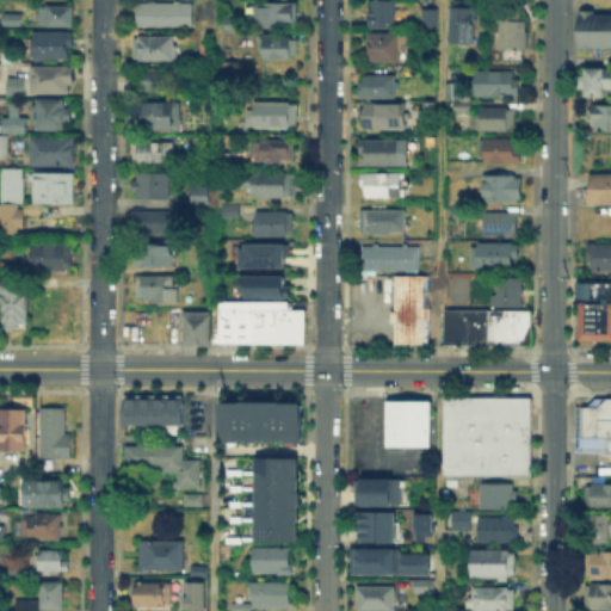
[(376,28),(376,1),(395,1),(395,28),(376,28)]
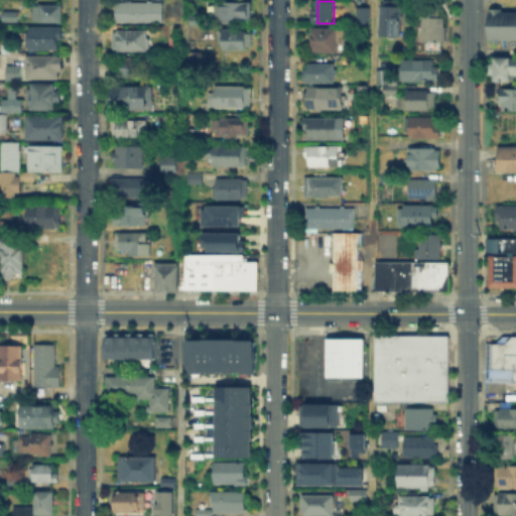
[(117,20),(117,2),(163,3),(163,21),(117,20)]
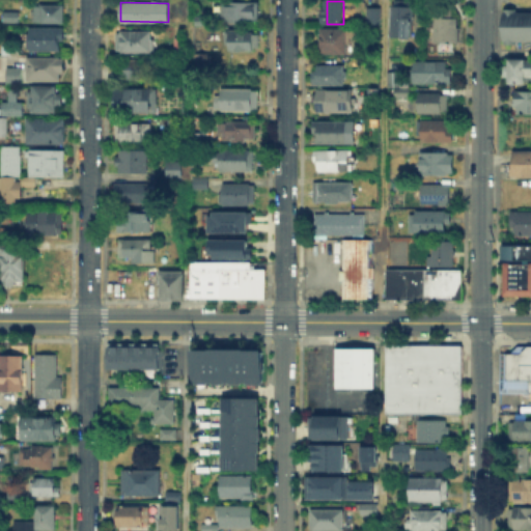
[(227,21),(227,2),(256,2),(256,22),(227,21)]
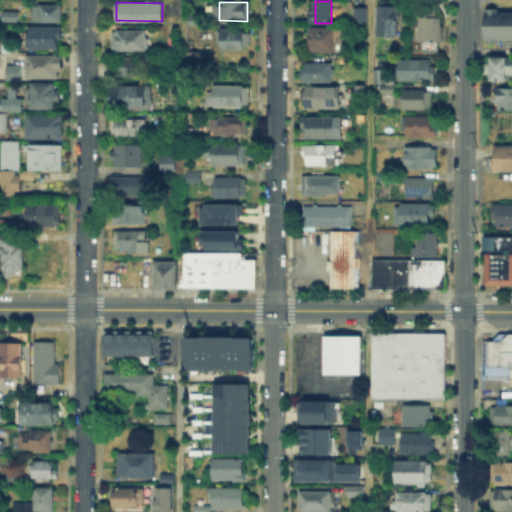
[(398,3),(398,36),(379,36),(380,3),(398,3)]
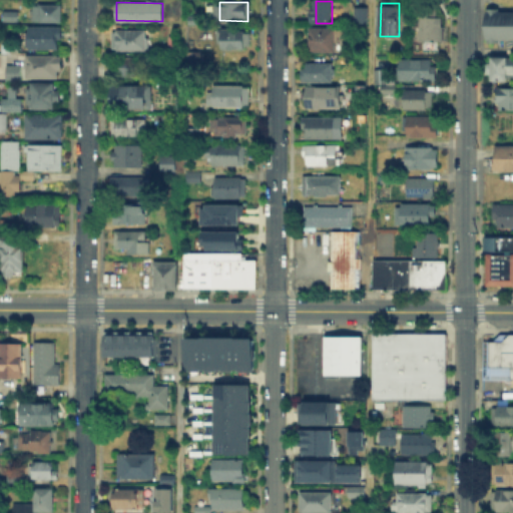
[(62,6),(62,23),(35,23),(35,6),(62,6)]
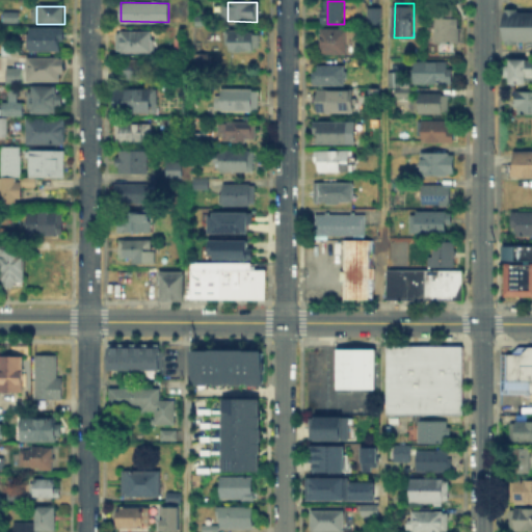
[(369,10),(382,10),(382,25),(369,25),(369,10)]
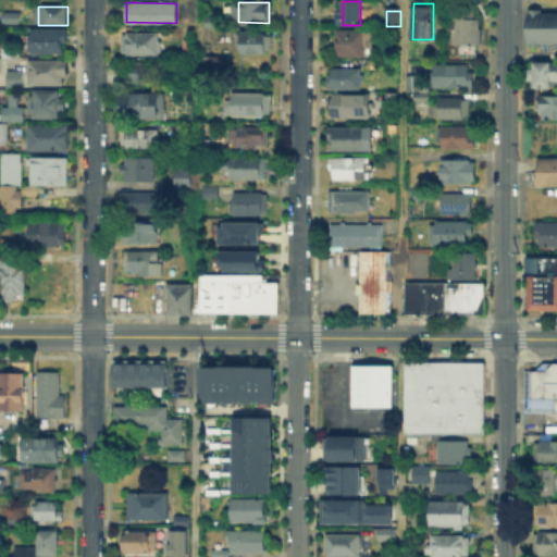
[(456,11),(481,11),(481,46),(456,46),(456,11)]
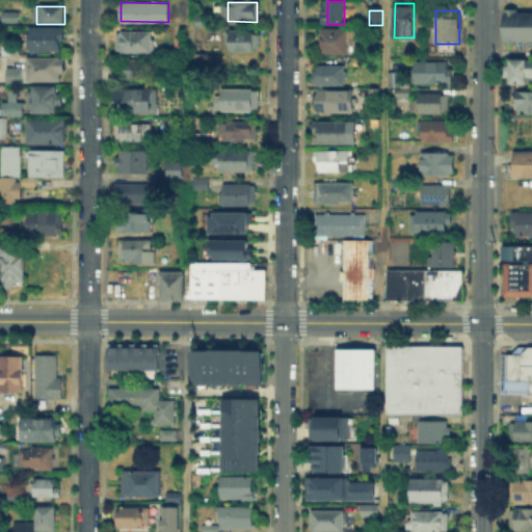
[(531,42),(508,42),(508,14),(531,14),(531,42)]
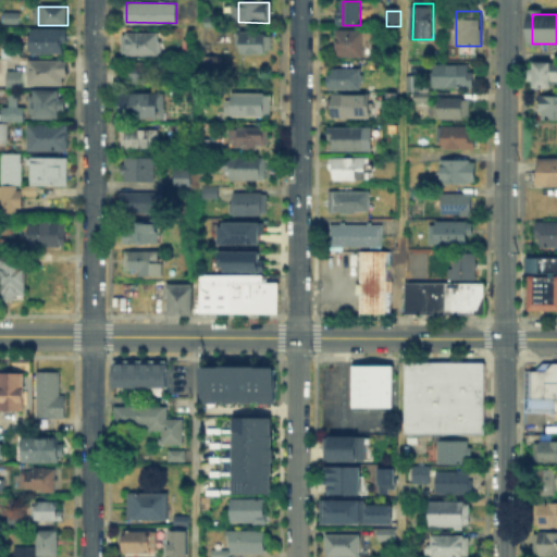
[(206,28),(206,16),(218,16),(218,28),(206,28)]
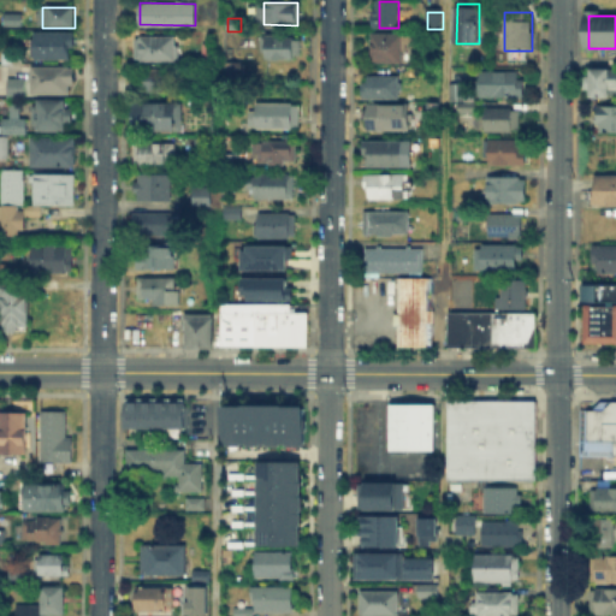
[(34,57),(34,34),(75,34),(75,57),(34,57)]
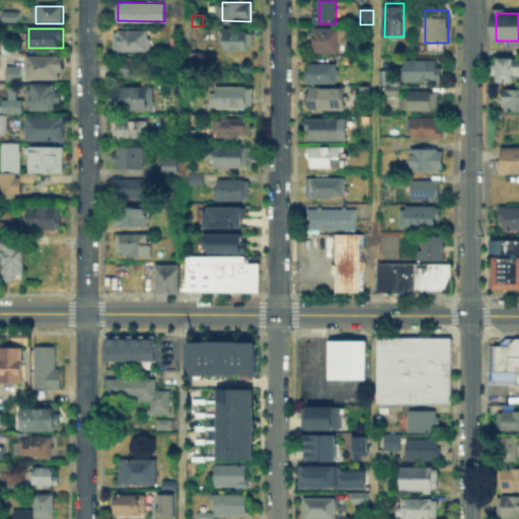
[(219,49),(219,28),(247,28),(247,49),(219,49)]
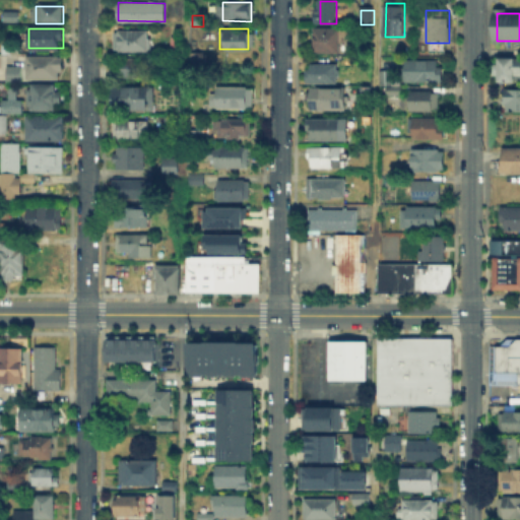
[(115,50),(115,30),(149,31),(149,50),(115,50)]
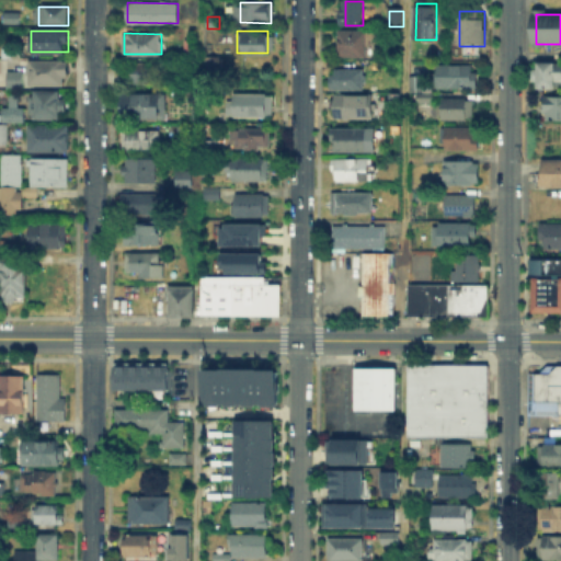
[(340,56),(340,33),(367,33),(367,56),(340,56)]
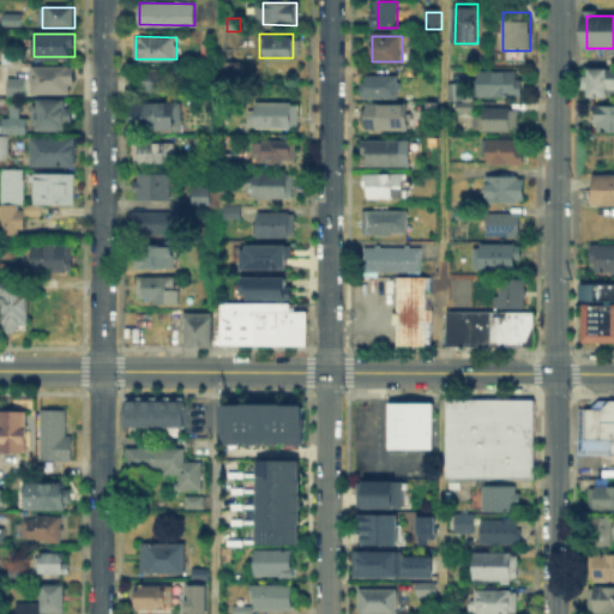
[(227,79),(227,64),(244,64),(244,80),(227,79)]
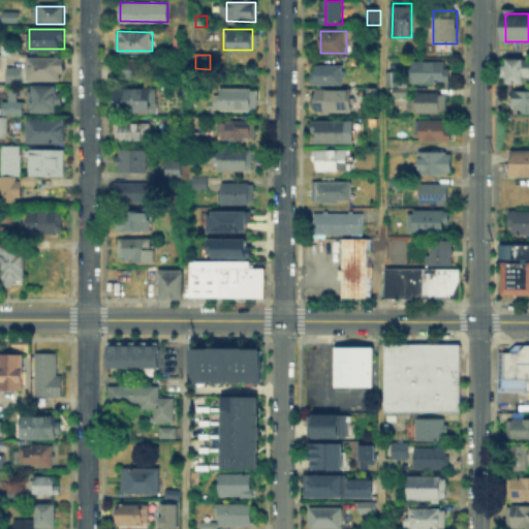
[(524,83),(506,83),(506,57),(528,57),(528,76),(524,76),(524,83)]
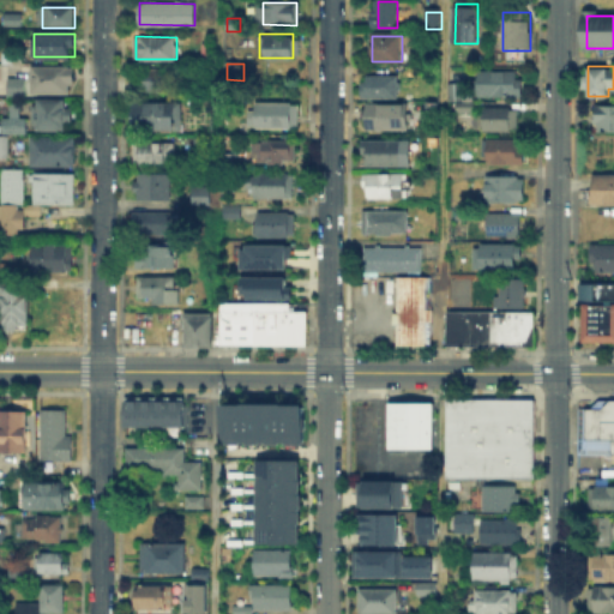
[(70,94),(30,94),(30,67),(76,67),(76,85),(70,85),(70,94)]
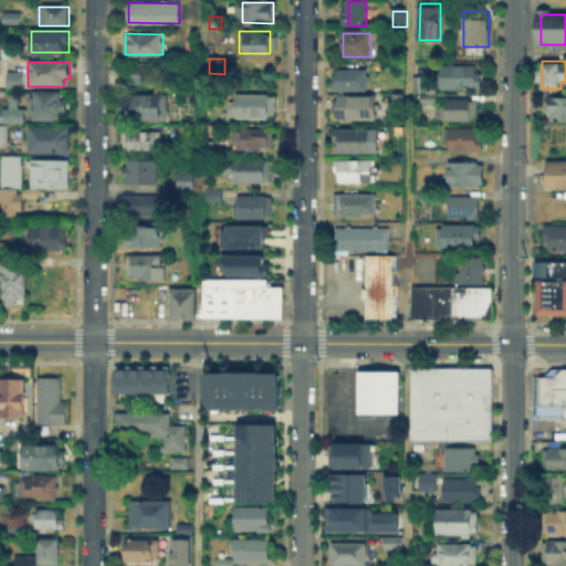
[(128,85),(128,63),(164,63),(164,85),(128,85)]
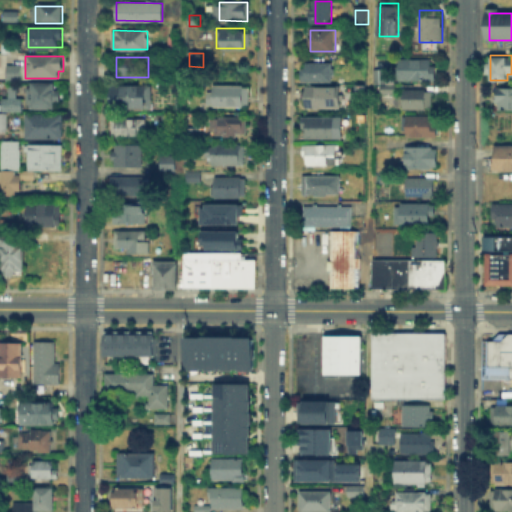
[(396,61),(435,61),(435,81),(396,81),(396,61)]
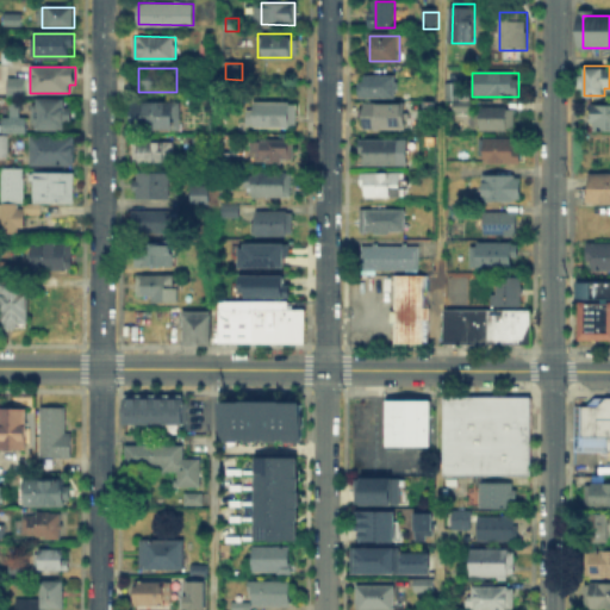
[(363,97),(363,75),(397,75),(396,97),(363,97)]
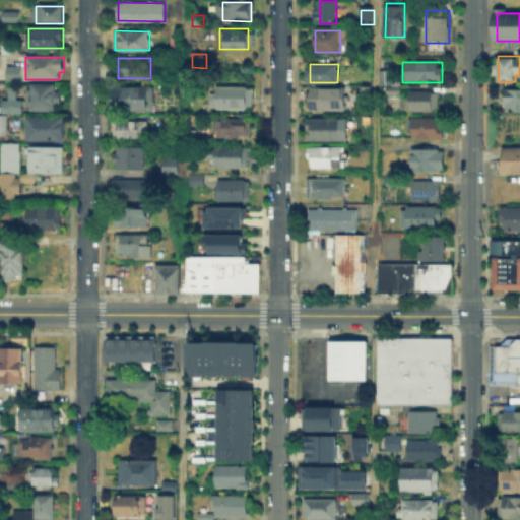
[(7,69),(21,69),(21,82),(7,82),(7,69)]
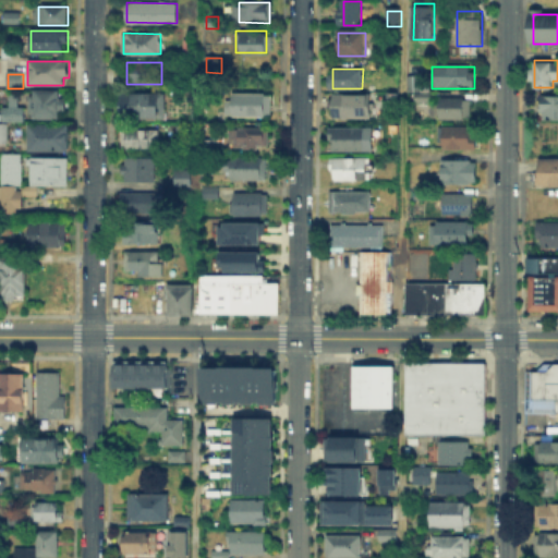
[(31,119),(31,94),(63,94),(62,120),(31,119)]
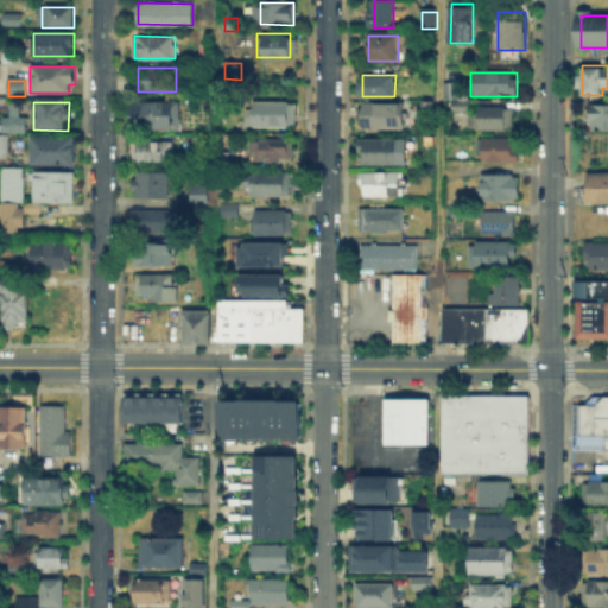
[(253,126),(253,102),(298,102),(298,127),(253,126)]
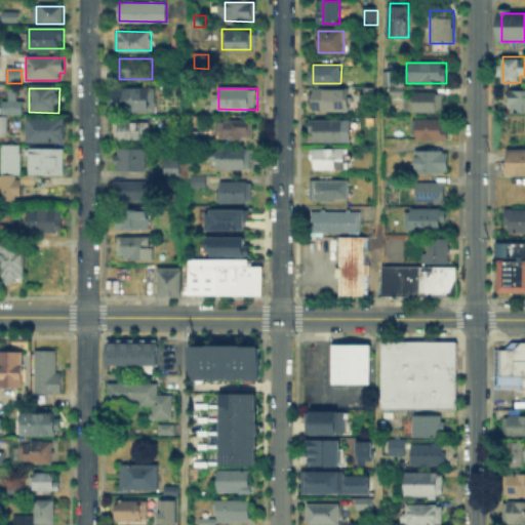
[(312,109),(313,88),(344,89),(344,110),(312,109)]
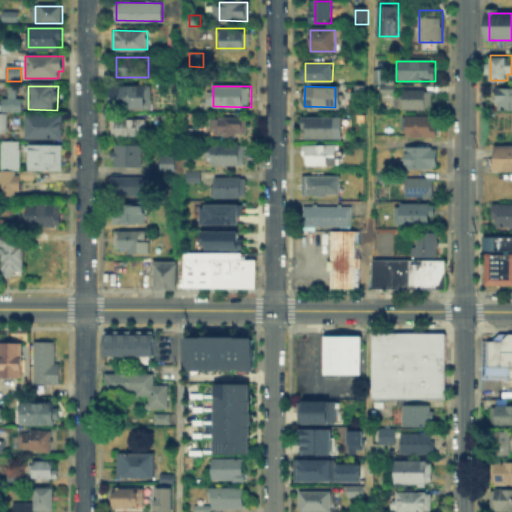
[(114,87),(152,87),(152,107),(114,107),(114,87)]
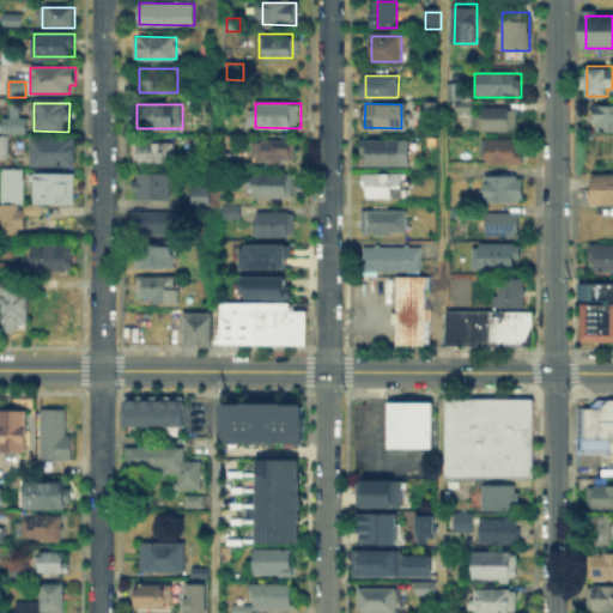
[(596,107),(612,107),(612,132),(596,132),(596,107)]
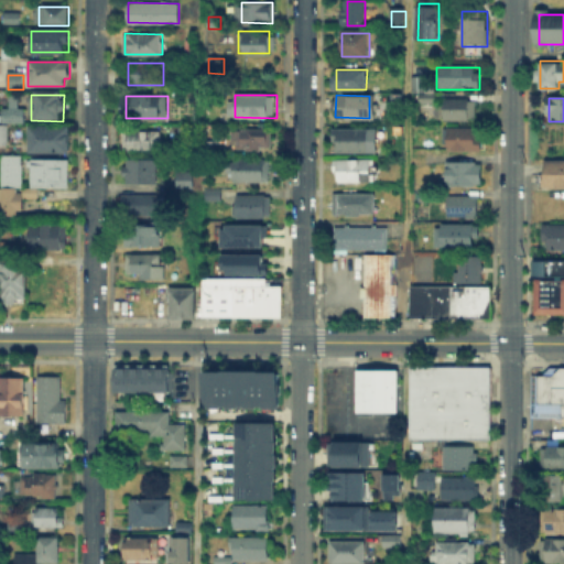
[(477,101),(477,121),(446,121),(446,101),(477,101)]
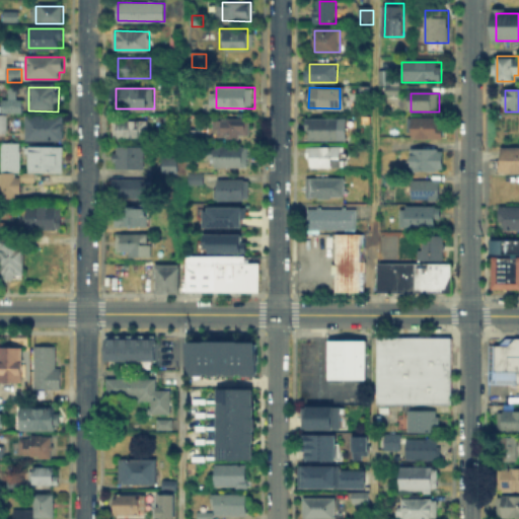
[(8,105),(21,105),(21,115),(8,115),(8,105)]
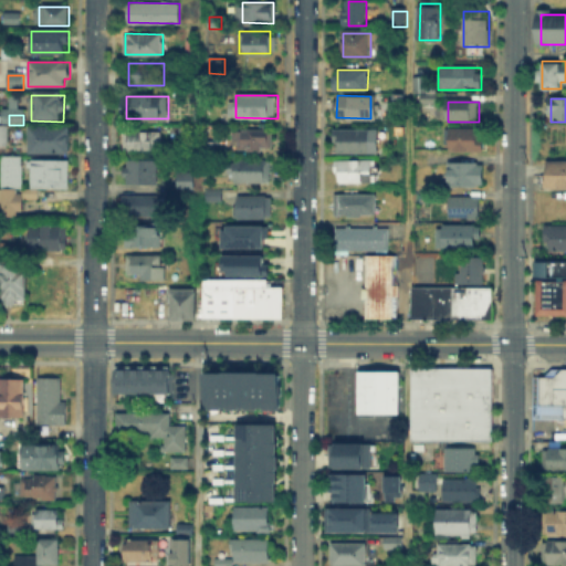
[(180,137),(180,126),(191,126),(191,137),(180,137)]
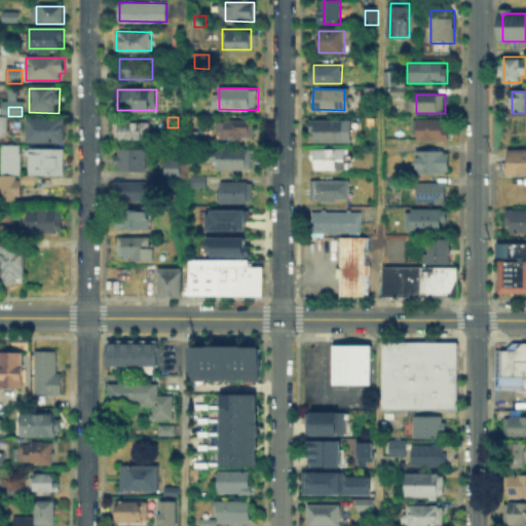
[(23,124),(29,124),(29,118),(65,118),(65,144),(23,144),(23,124)]
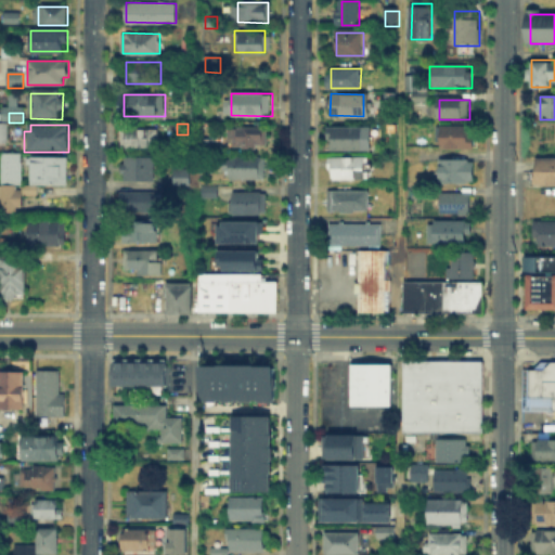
[(332,149),(332,127),(368,128),(368,149),(332,149)]
